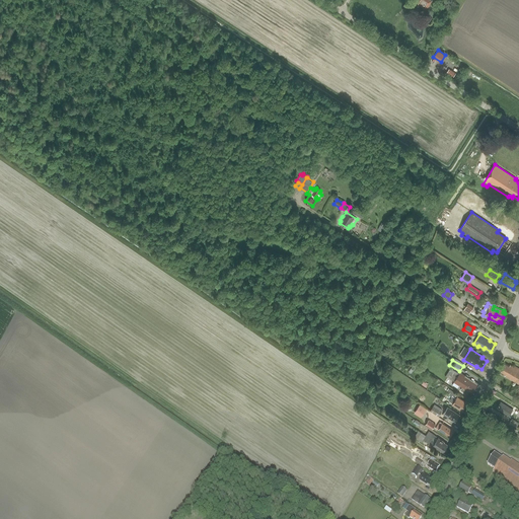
[(518,384),(518,368),(514,366),(514,367),(510,365),(509,366),(505,364),(500,371),(506,375),(505,376),(518,384)]
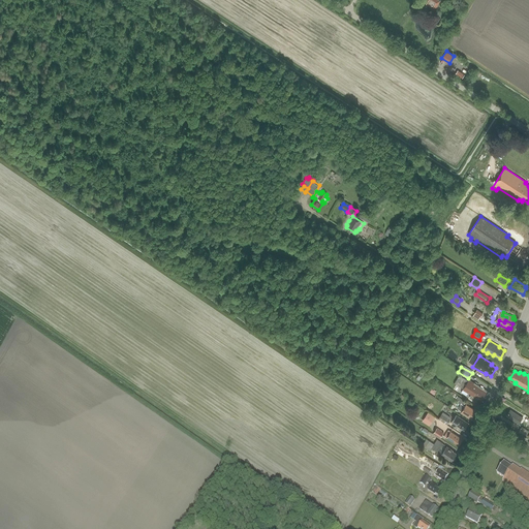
[(479,405),(488,392),(469,379),(468,381),(460,375),(455,383),(476,398),(474,401),(479,405)]
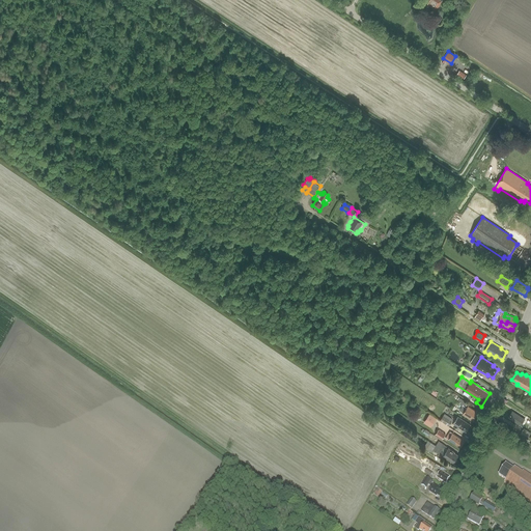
[(465,407),(467,403),(457,397),(456,399),(459,401),(458,403),(462,406),(463,406),(465,407)]
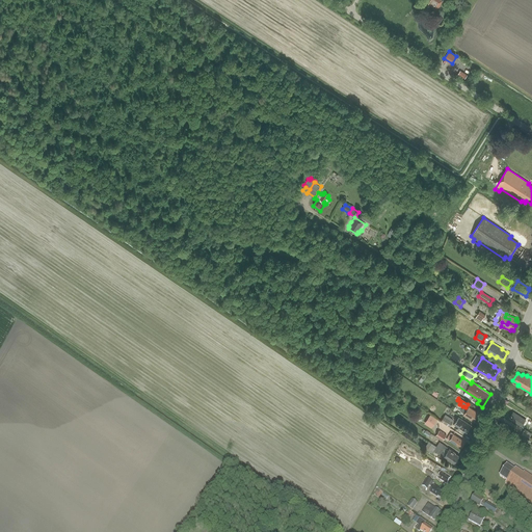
[(467,408),(466,407),(463,406),(460,411),(464,414),(463,414),(474,421),(478,414),(468,407),(467,408)]
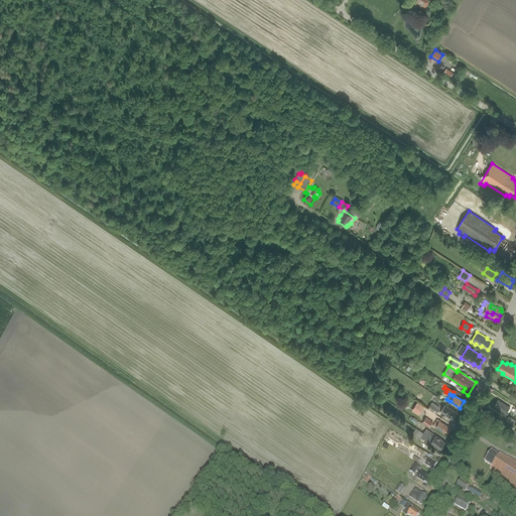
[(505,413),(509,407),(498,400),(494,406),(505,413)]
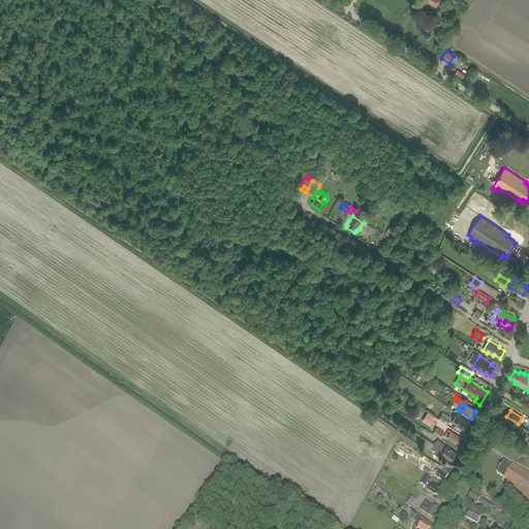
[(447,425),(450,421),(441,414),(438,418),(447,425)]
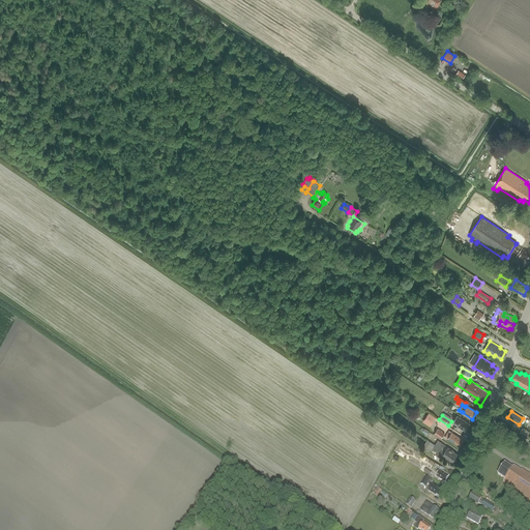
[(465,431),(469,423),(458,416),(452,422),(465,431)]
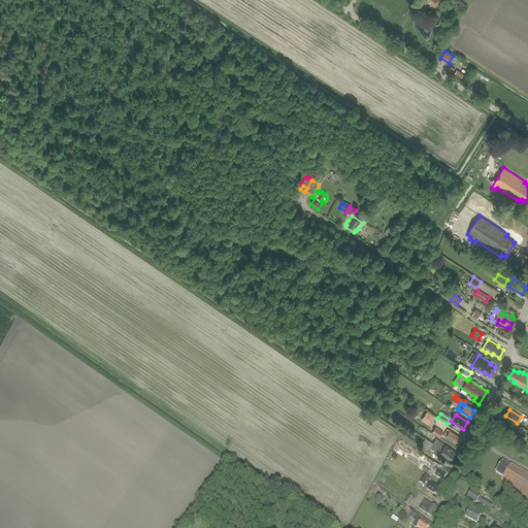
[(525,435),(527,430),(521,426),(518,431),(525,435)]
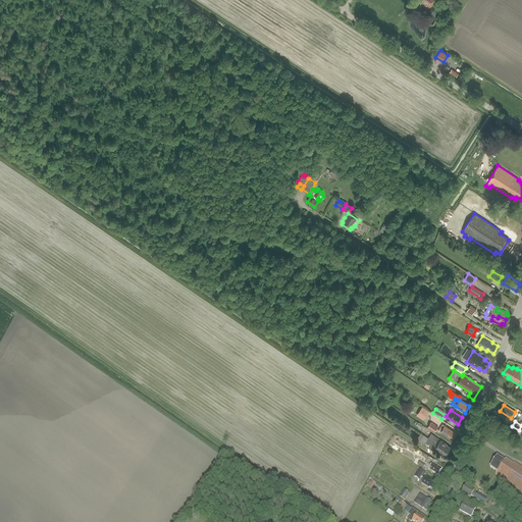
[(434,431),(436,429),(437,427),(431,422),(428,427),(434,431)]
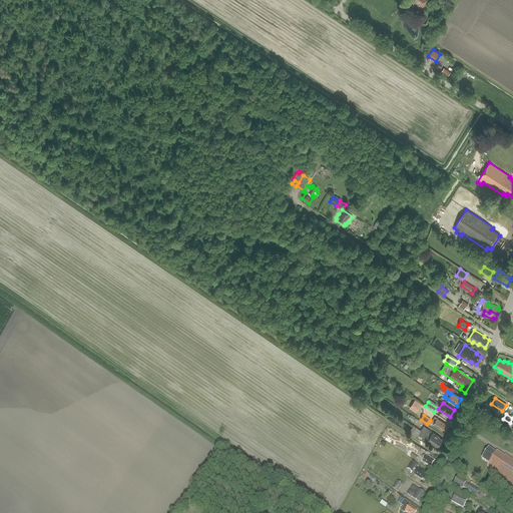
[(437,418),(433,424),(444,432),(449,425),(437,418)]
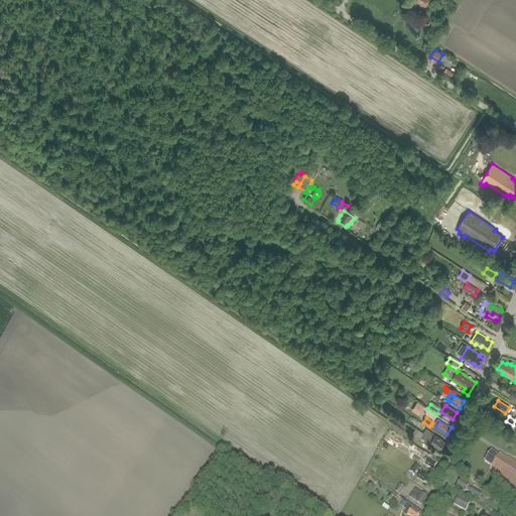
[(423,433),(442,446),(445,442),(441,440),(442,439),(435,435),(434,436),(431,434),(432,433),(426,429),(423,433)]
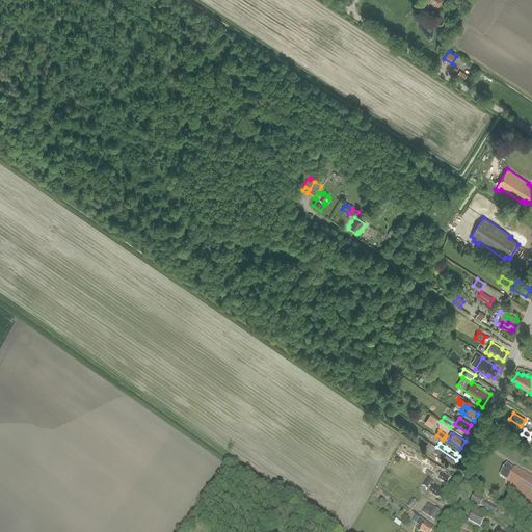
[(454,463),(456,460),(436,447),(431,444),(427,450),(432,453),(434,451),(440,455),(442,453),(445,456),(444,457),(450,462),(451,461),(454,463)]
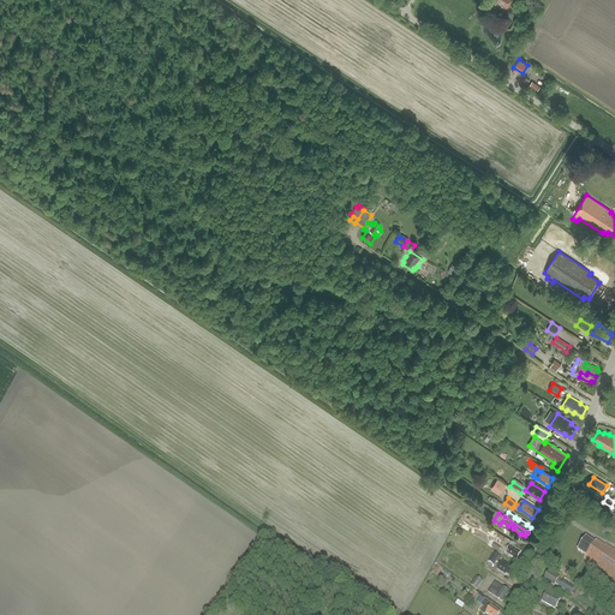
[(614,581),(614,550),(605,545),(604,547),(596,541),(595,543),(585,537),(577,550),(586,556),(584,559),(589,561),(586,563),(614,581)]
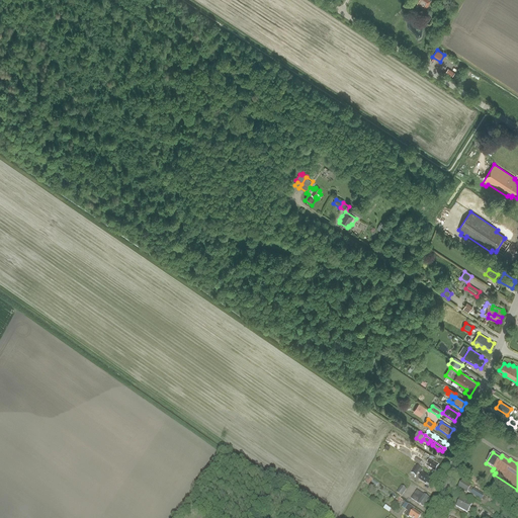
[(435,470),(439,465),(430,459),(426,465),(435,470)]
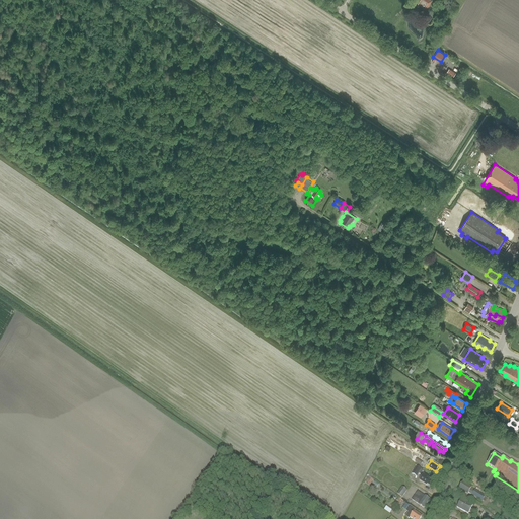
[(423,476),(424,473),(425,471),(416,465),(413,470),(414,471),(412,474),(417,476),(419,473),(423,476)]
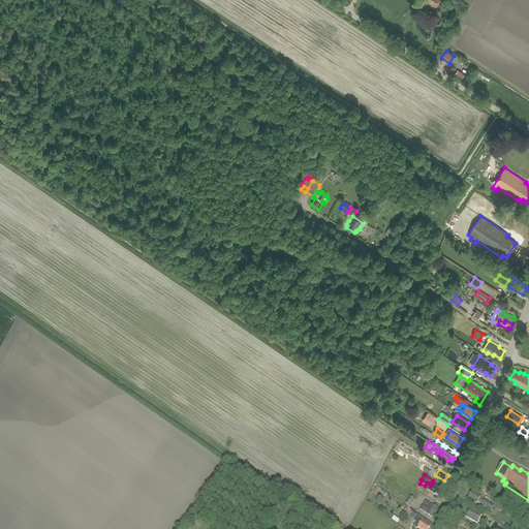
[(435,492),(440,495),(442,491),(441,490),(443,487),(439,484),(437,486),(432,483),(431,486),(428,489),(434,493),(435,492)]
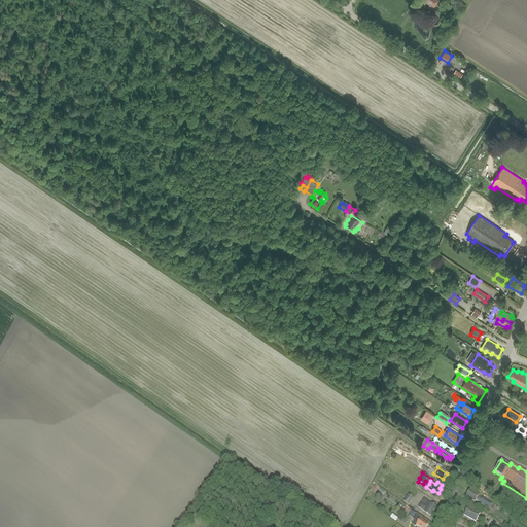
[(471,490),(467,496),(471,499),(471,500),(472,501),(473,500),(476,502),(477,500),(487,506),(485,508),(484,511),(488,514),(489,511),(488,511),(490,508),(493,503),(483,497),(483,498),(480,496),(480,495),(471,490)]
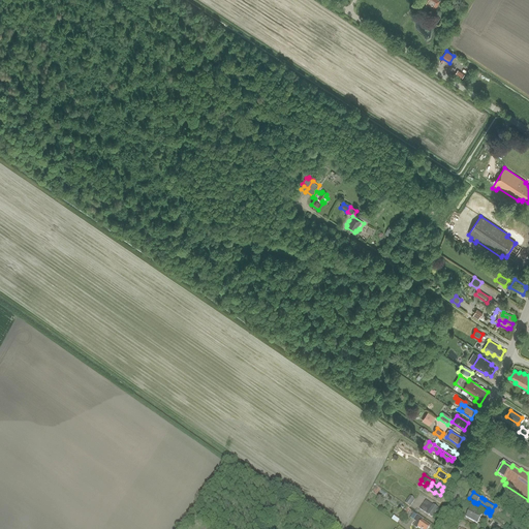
[(415,500),(410,497),(405,504),(410,507),(415,500)]
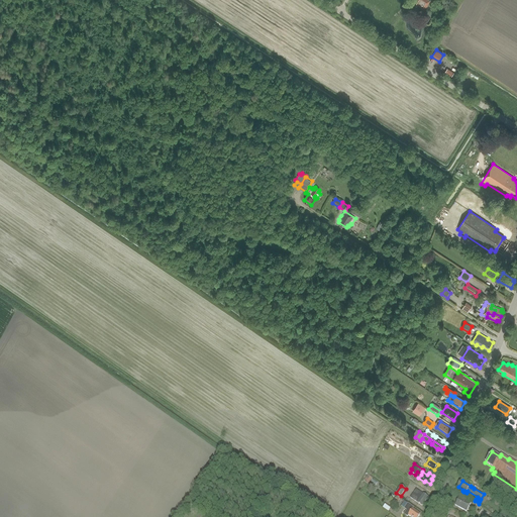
[(422,506),(428,497),(415,488),(409,497),(422,506)]
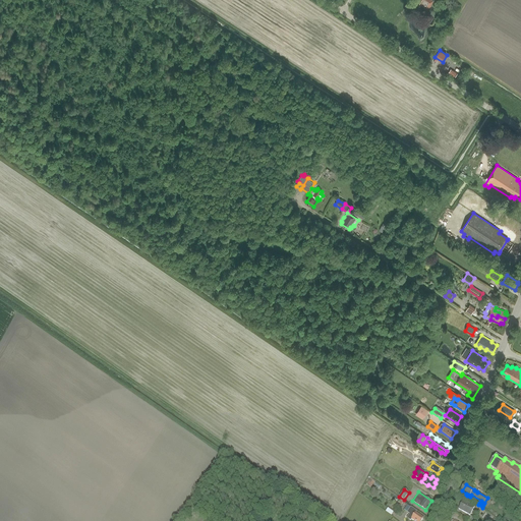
[(475,507),(463,501),(459,509),(470,516),(475,507)]
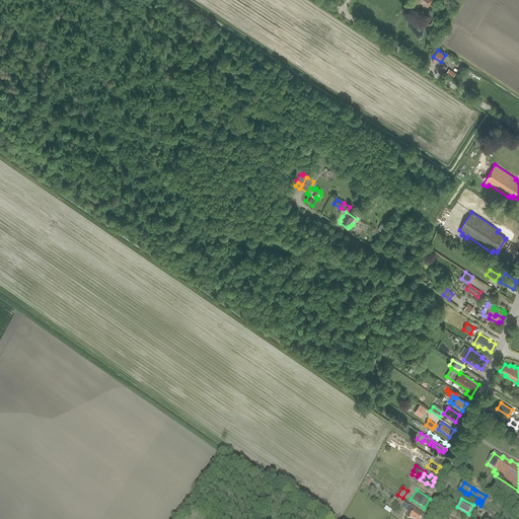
[(411,516),(414,518),(420,518),(423,515),(415,510),(416,509),(406,503),(402,508),(409,512),(406,516),(410,518),(411,516)]
